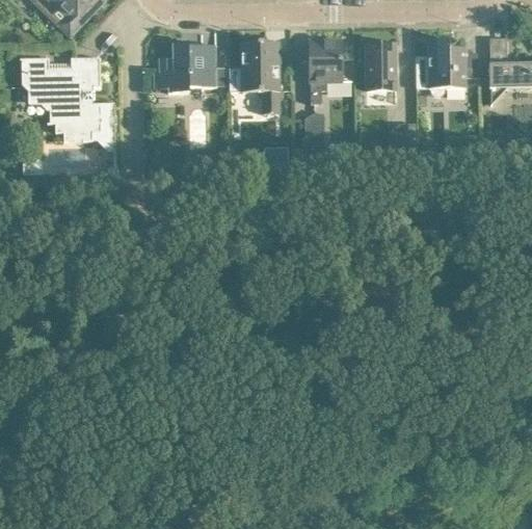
[(41,0),(53,11),(57,7),(67,16),(59,23),(70,33),(101,2),(100,1),(101,0),(41,0)]
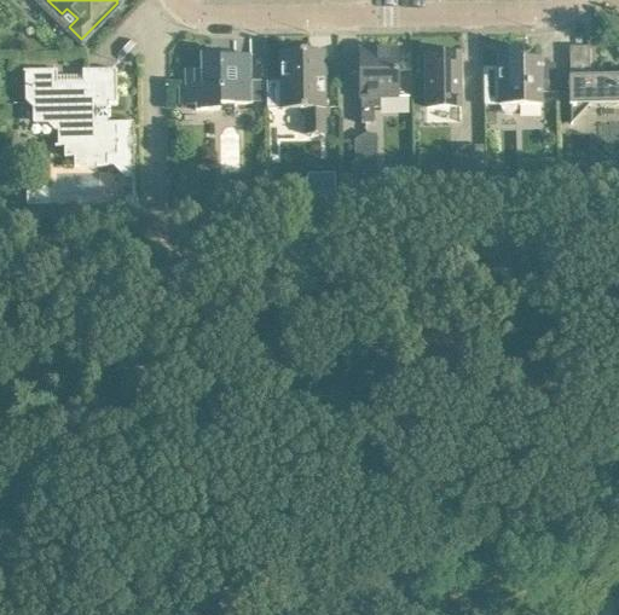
[(570,44),(571,122),(589,102),(618,102),(618,71),(590,73),(589,44),(570,44)]
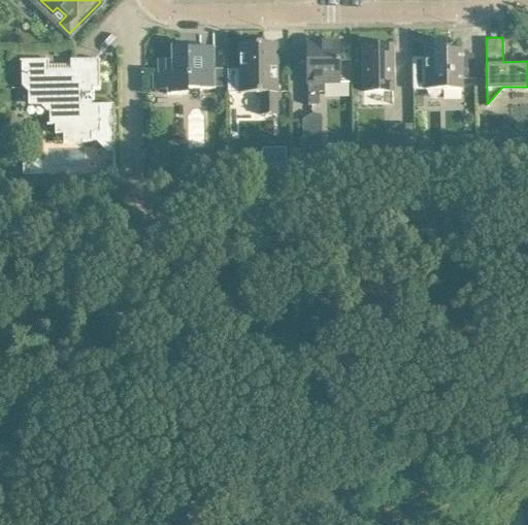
[(441,87),(461,87),(461,46),(449,47),(446,44),(446,38),(425,38),(425,55),(414,56),(413,56),(413,88),(425,88),(426,89),(426,90),(426,91),(427,92),(427,93),(428,93),(428,94),(429,94),(430,95),(431,95),(432,95),(433,95),(434,95),(435,95),(436,95),(437,94),(438,94),(438,93),(439,93),(439,92),(440,92),(440,91),(441,90),(441,89),(441,88),(441,87)]
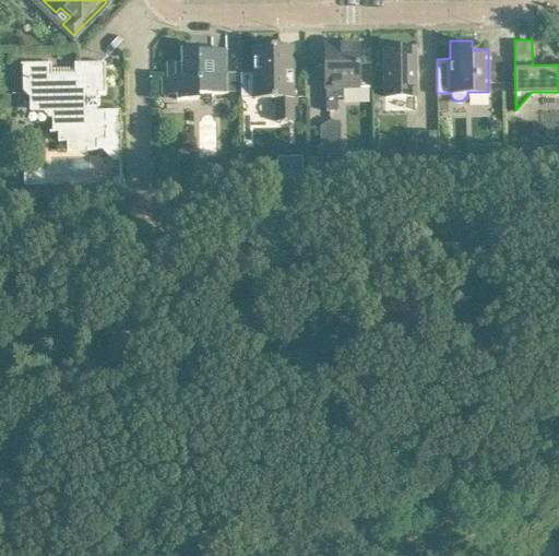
[(358,85),(358,42),(324,43),(325,85),(325,109),(337,108),(337,95),(343,95),(343,85),(358,85)]
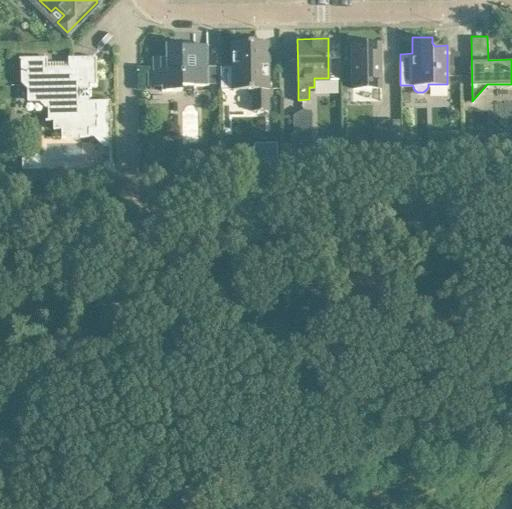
[(232,65),(220,65),(220,83),(220,88),(232,88),(252,88),(253,109),(268,109),(268,87),(268,39),(232,40),(232,65)]
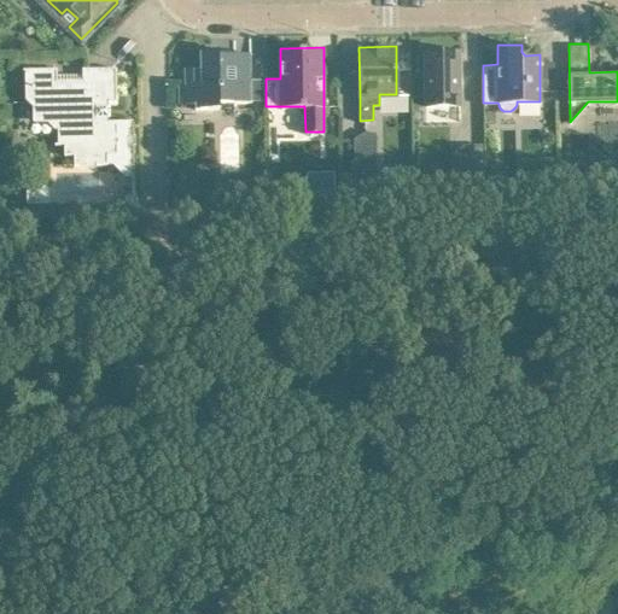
[(185,83),(178,83),(179,103),(194,101),(194,107),(220,107),(220,101),(252,100),(266,100),(266,79),(251,79),(250,52),(234,53),(234,50),(219,51),(219,50),(199,51),(199,68),(184,68),(185,83)]
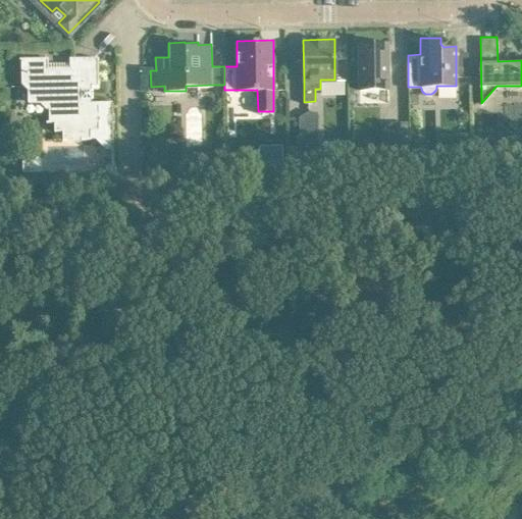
[(387,87),(387,43),(359,43),(359,88),(387,87)]
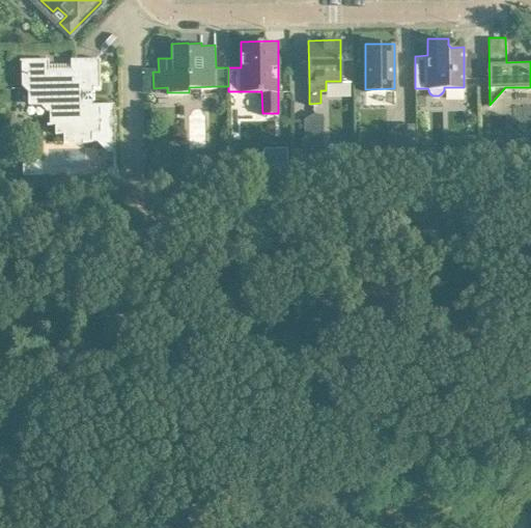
[(114,102),(100,103),(87,103),(87,86),(100,86),(100,57),(71,57),(71,62),(49,62),(49,57),(26,58),(26,68),(24,68),(24,77),(26,77),(26,84),(32,89),(30,92),(30,95),(32,99),(35,101),(38,101),(42,99),(48,104),(54,104),(55,132),(63,132),(63,140),(98,140),(106,148),(114,148),(114,102)]
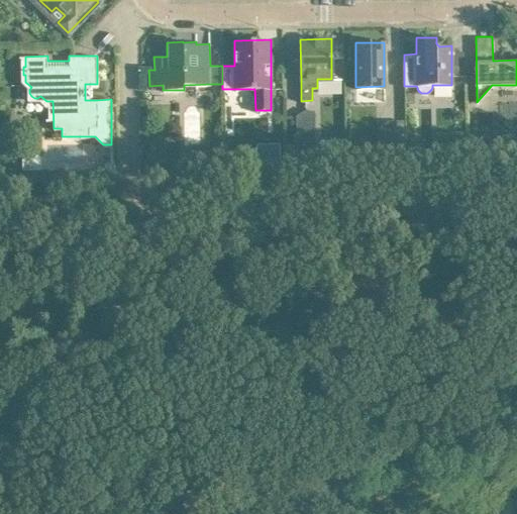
[(308,110),(307,108),(296,114),(296,144),(314,144),(314,109),(308,110)]
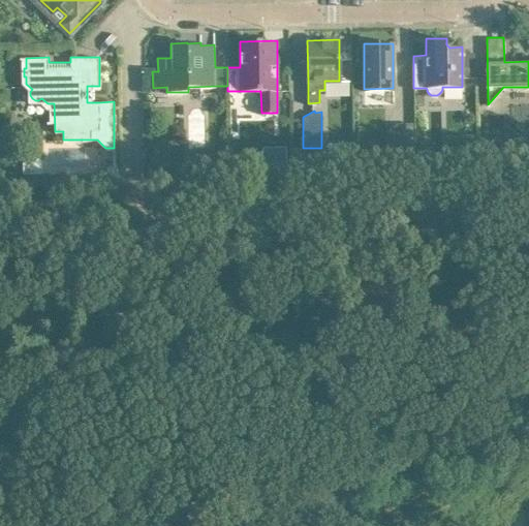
[(390,147),(402,147),(402,122),(390,122),(390,147)]
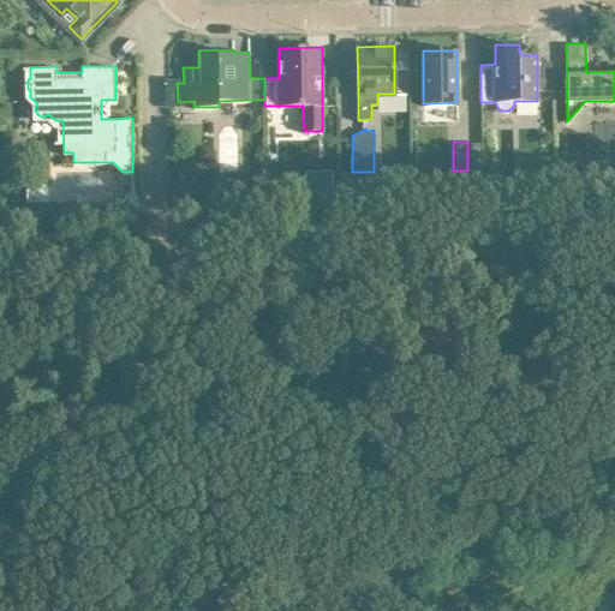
[(25,186),(27,201),(46,201),(45,191),(42,189),(39,186),(25,186)]
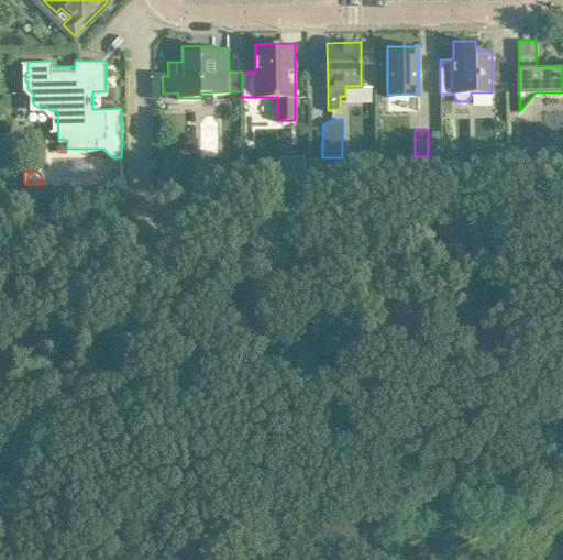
[(211,394),(211,404),(219,405),(220,394),(211,394)]
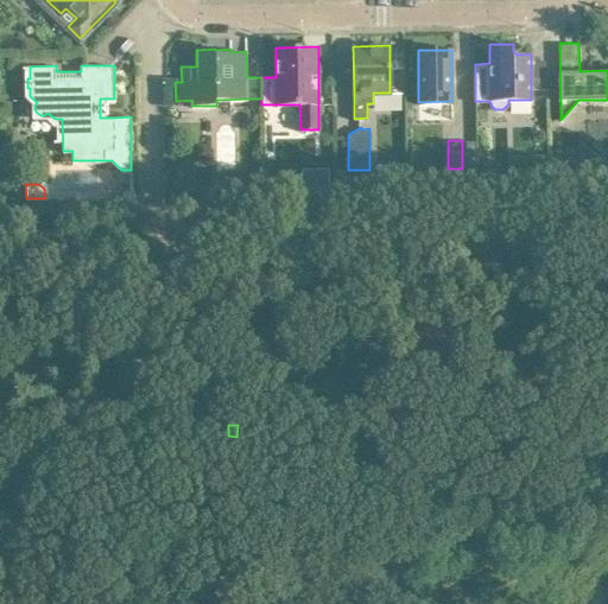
[(172,515),(175,504),(165,502),(163,513),(172,515)]
